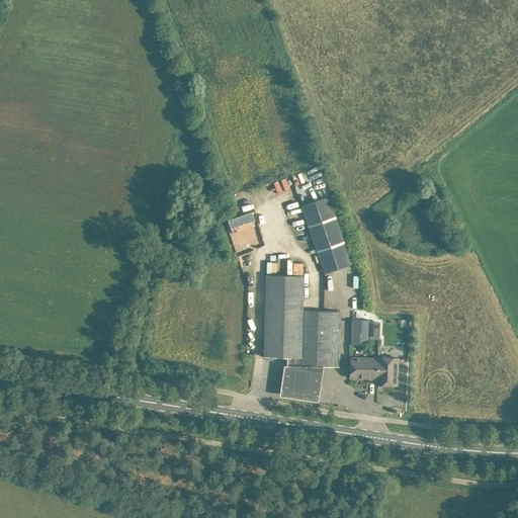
[(352,264),(329,196),(300,205),(325,273),(352,264)]
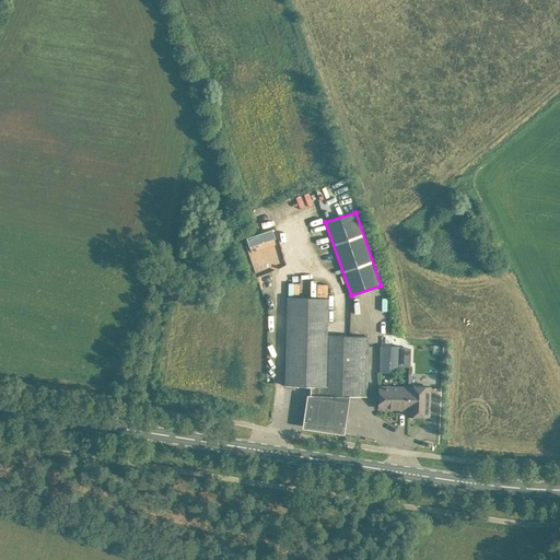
[(259,234),(246,238),(249,246),(275,237),(272,230),(259,234)]
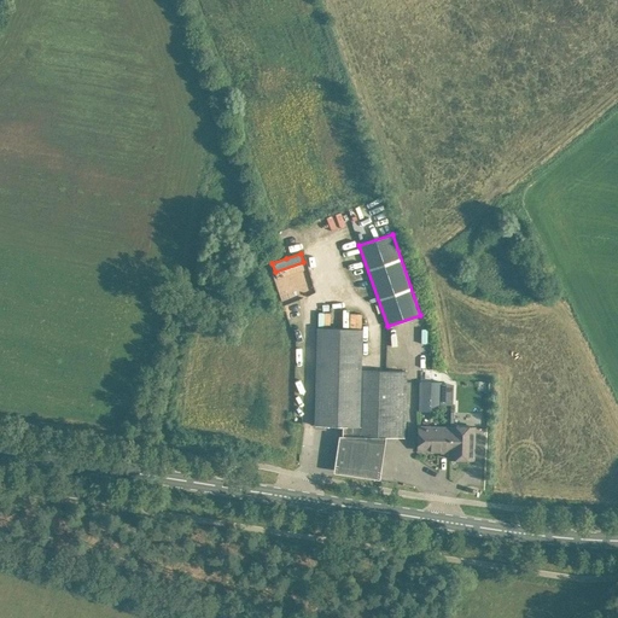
[(361,427),(360,427),(362,328),(319,327),(315,414),(315,426),(343,426),(343,436),(404,438),(407,372),(375,371),(362,371),(361,427)]
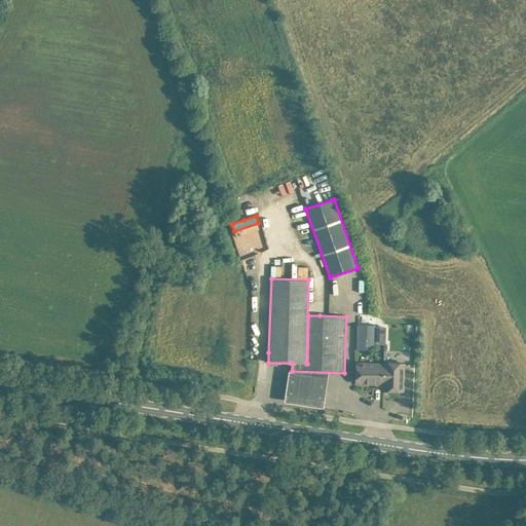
[(357,325),(355,350),(375,350),(376,325),(357,325)]
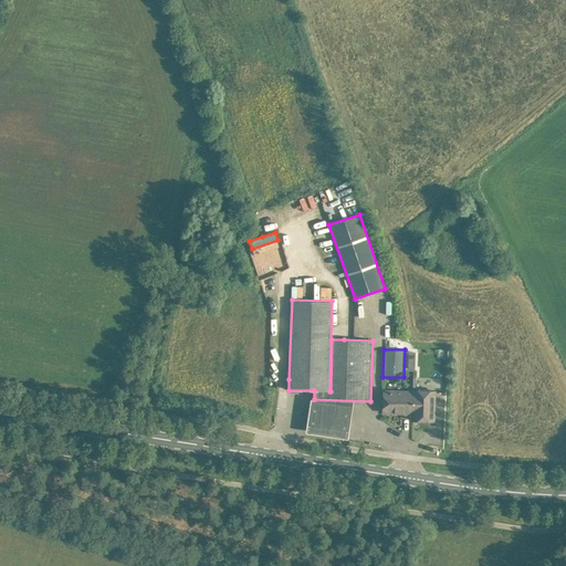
[(437,354),(437,356),(436,365),(446,365),(446,355),(437,354)]
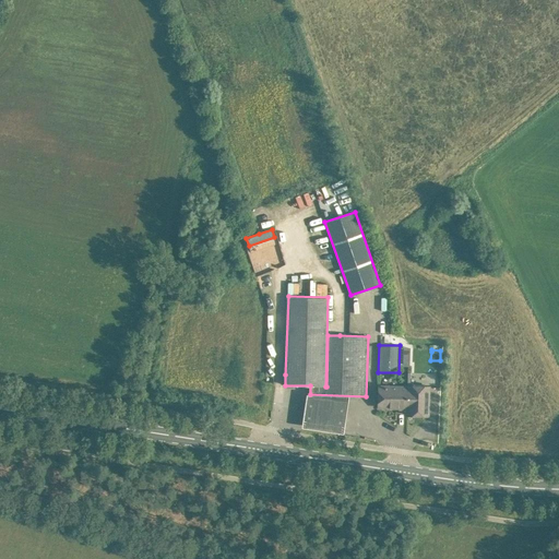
[(406,408),(406,388),(379,387),(378,407),(406,408)]
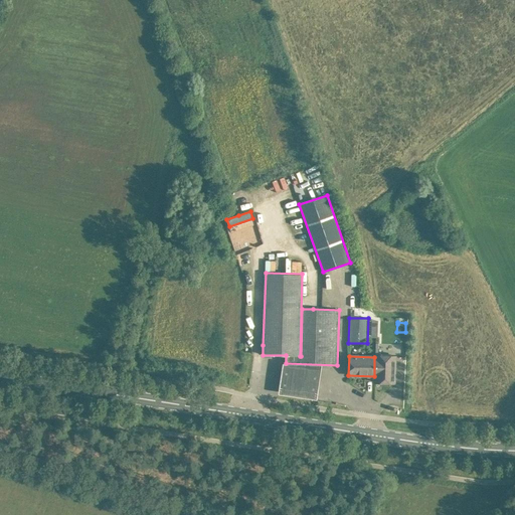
[(374,376),(374,382),(394,383),(395,356),(375,356),(374,357),(374,376)]
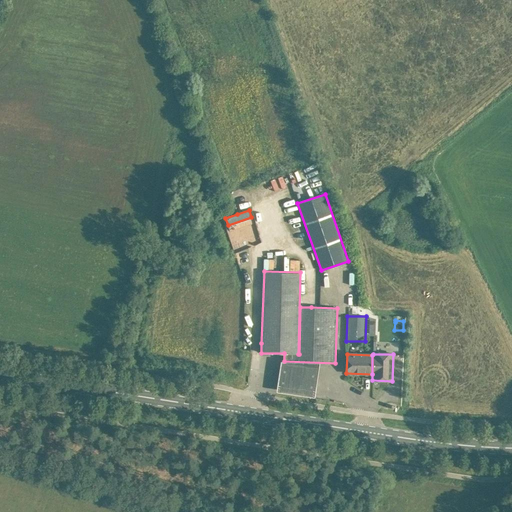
[(280,364),(276,394),(313,400),(318,365),(280,364)]
